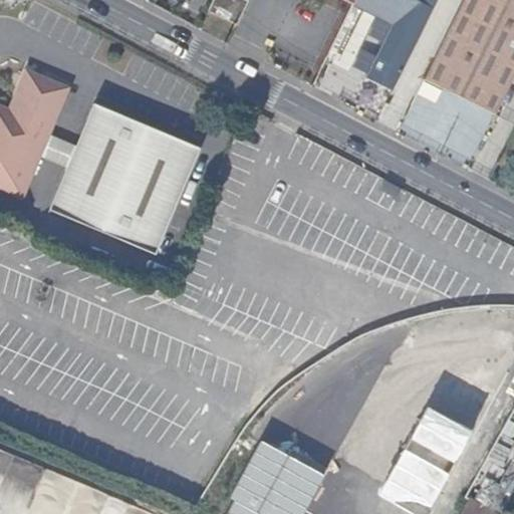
[(237,23),(248,0),(212,0),(209,7),(237,23)]
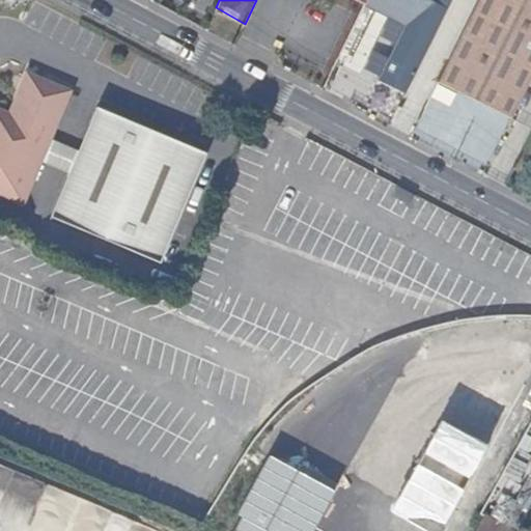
[(510,117),(530,75),(530,0),(477,0),(438,81),(510,117)]
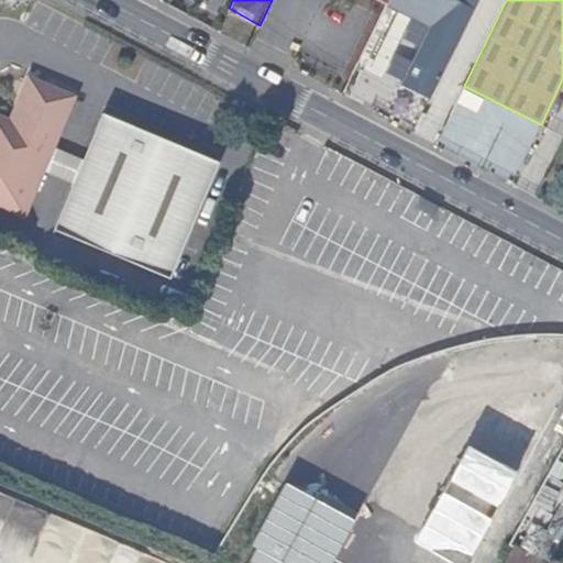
[(0,127),(18,134),(40,79),(29,75),(12,120),(0,114),(0,127)]
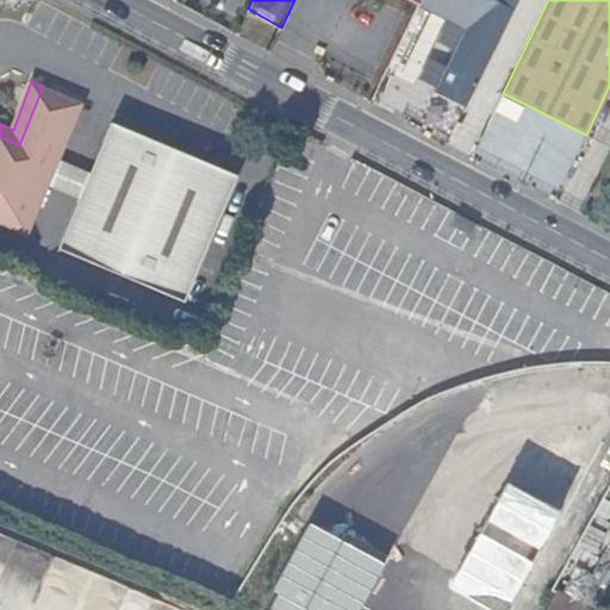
[(0,224),(30,238),(86,105),(43,86),(19,145),(0,137),(0,224)]
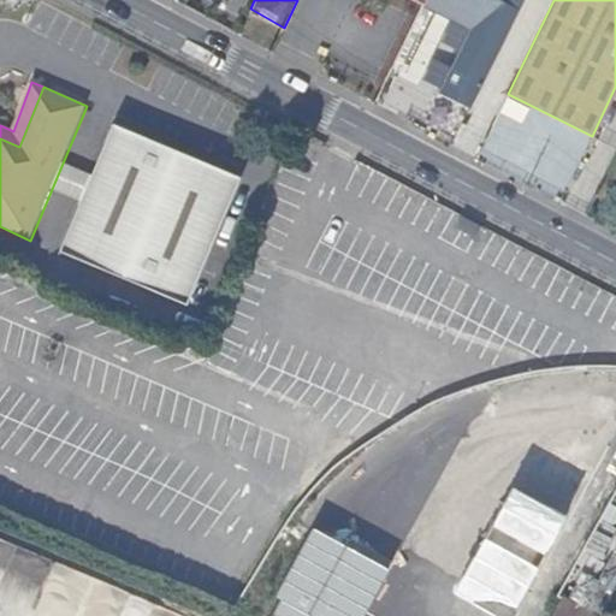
[(527,124),(531,108),(508,102),(503,118),(527,124)]
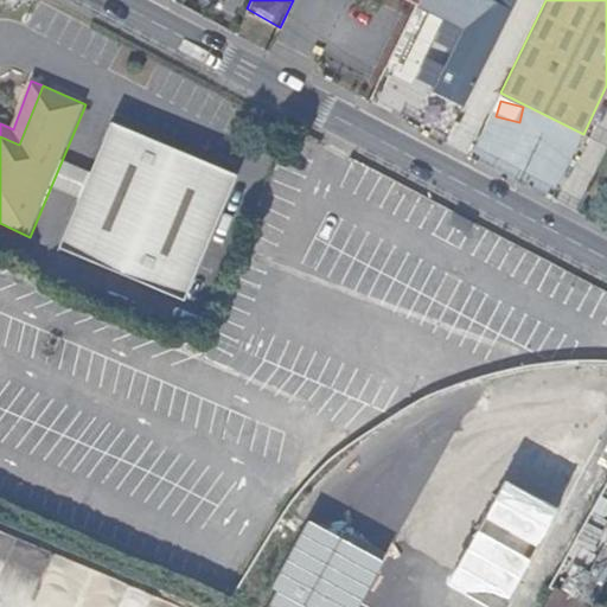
[(187,301),(238,173),(113,122),(61,250),(187,301)]
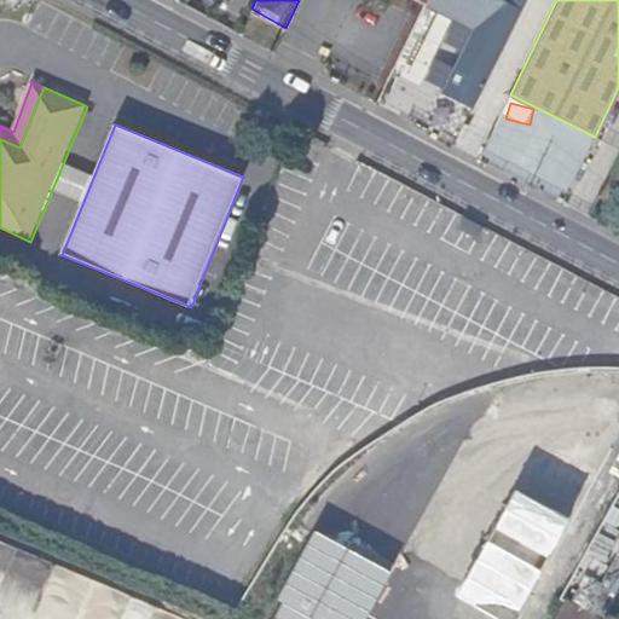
[(369,618),(395,565),(316,527),(271,618),(369,618)]
